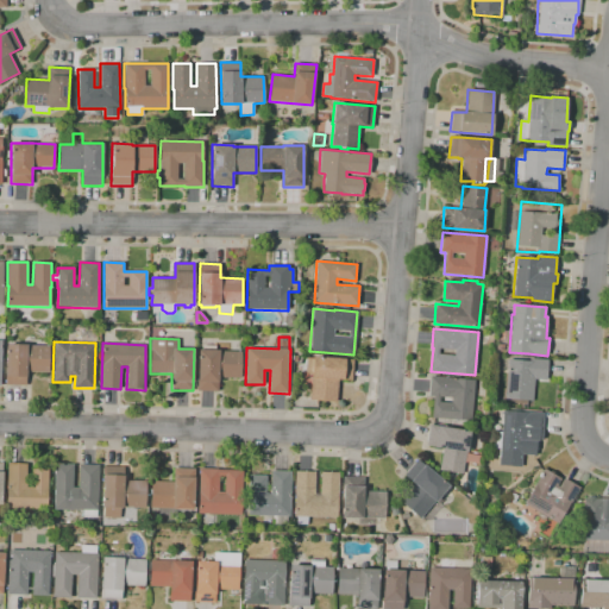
[(26,385),(5,385),(6,344),(27,345),(49,346),(49,372),(26,372),(26,385)]
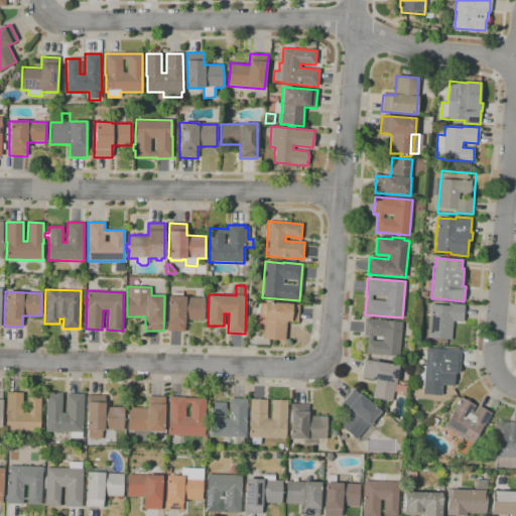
[(184,332),(166,331),(167,321),(168,296),(170,296),(170,292),(182,292),(182,296),(185,297),(205,298),(204,320),(184,320),(184,332)]
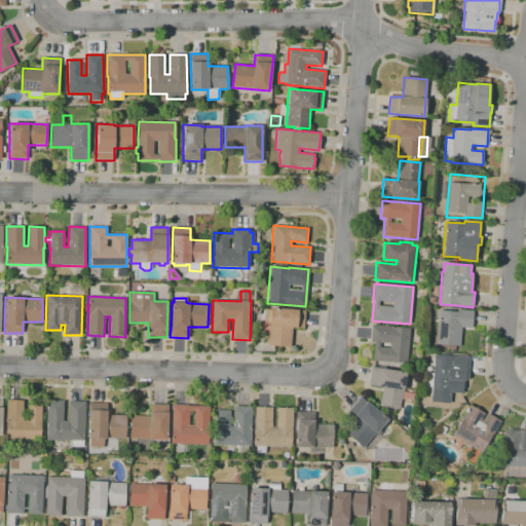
[(291,347),(267,345),(269,323),(264,323),(265,307),(298,310),(297,310),(305,311),(303,329),(292,328),(291,347)]
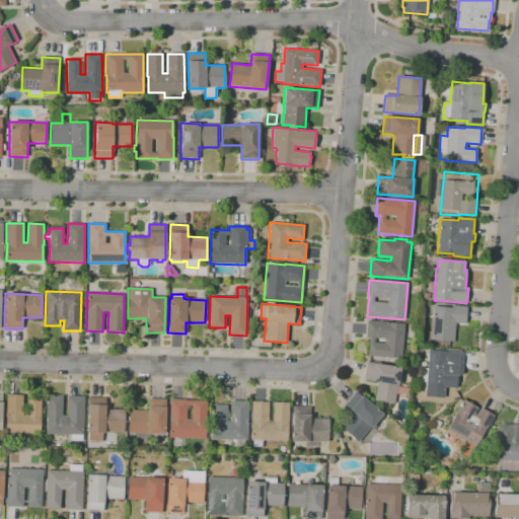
[(454,342),(430,340),(433,306),(451,308),(451,305),(467,307),(465,324),(455,323),(454,342)]
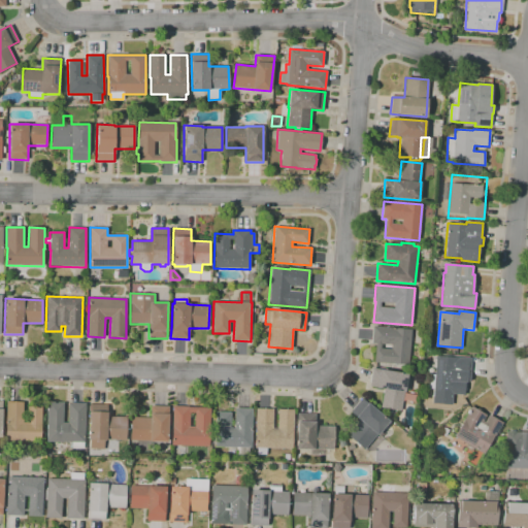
[(408,365),(388,363),(374,362),(375,343),(371,343),(373,326),(411,330),(408,365)]
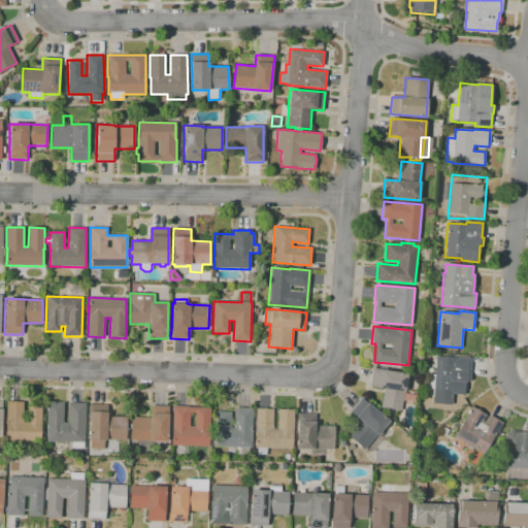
[(432,403),(433,390),(427,389),(428,374),(434,375),(436,357),(454,358),(454,357),(471,358),(470,373),(471,373),(470,382),(467,382),(467,383),(465,383),(465,395),(453,394),(452,405),(432,403)]
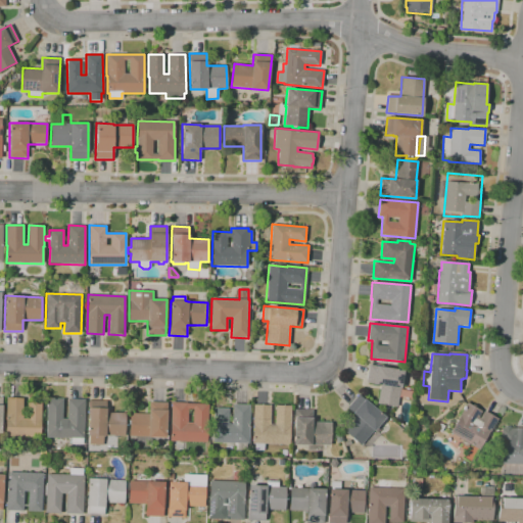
[(397,408),(377,403),(380,385),(366,382),(369,365),(405,371),(401,388),(400,388),(397,408)]
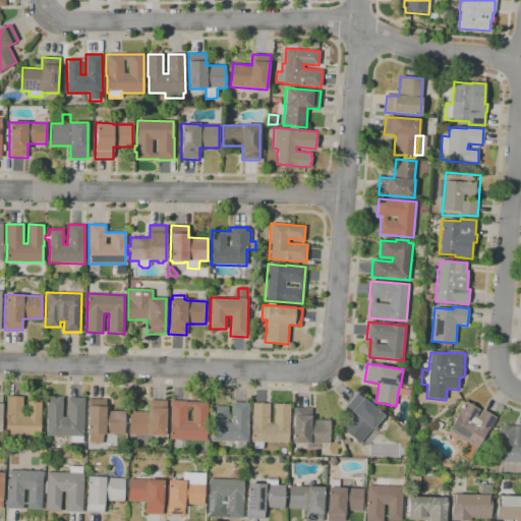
[(360,444),(342,428),(354,414),(346,407),(357,393),(385,415),(372,429),(360,444)]
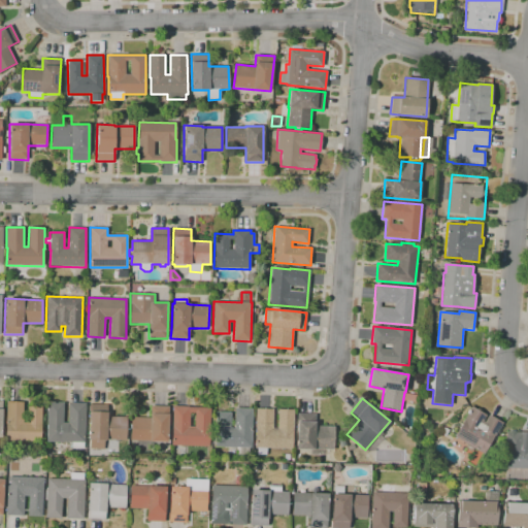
[(40,442),(5,440),(6,421),(5,421),(6,401),(24,402),(23,422),(27,423),(28,407),(42,407),(41,424),(40,442)]
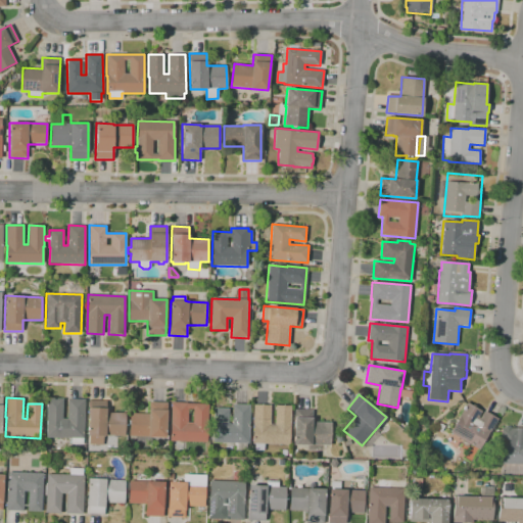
[(83,445),(73,444),(73,438),(46,437),(47,398),(62,398),(62,419),(67,419),(67,398),(85,399),(84,438),(83,445)]
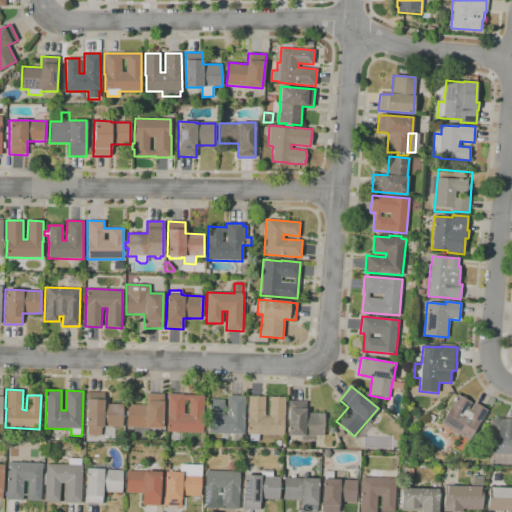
[(87,435),(87,427),(86,427),(86,399),(87,399),(87,392),(104,392),(104,400),(104,404),(123,404),(122,427),(103,426),(103,427),(101,427),(101,436),(87,435)]
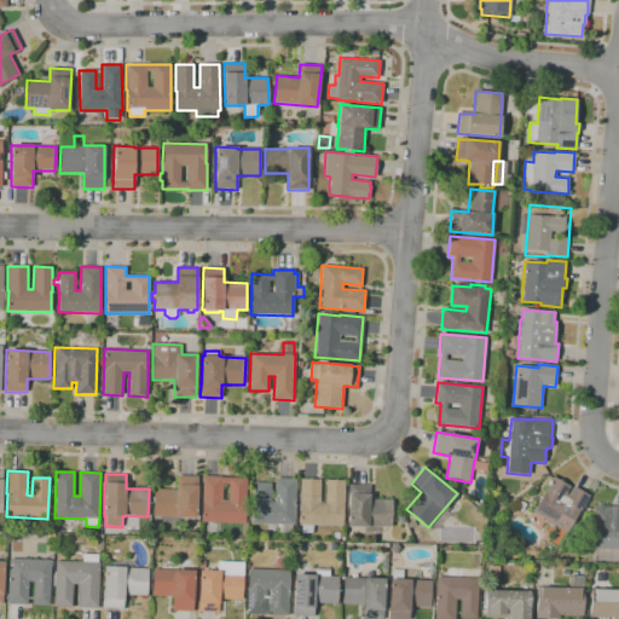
[(197,519),(175,518),(152,516),(154,490),(175,490),(177,475),(198,476),(197,519)]
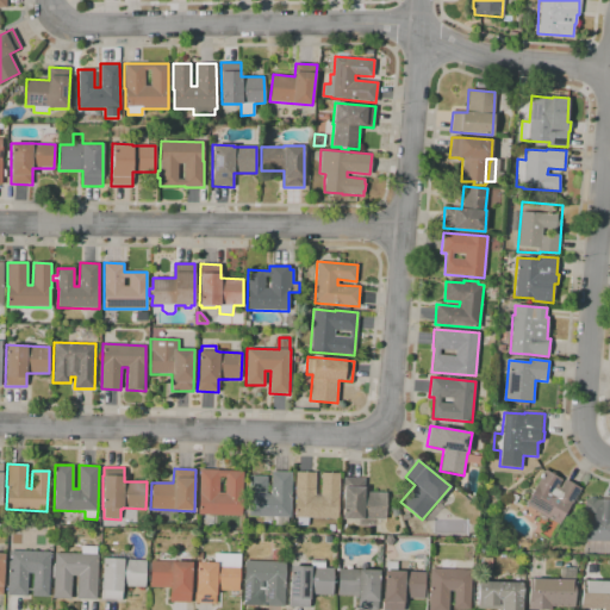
[(198,515),(199,493),(200,470),(218,470),(243,471),(242,516),(198,515)]
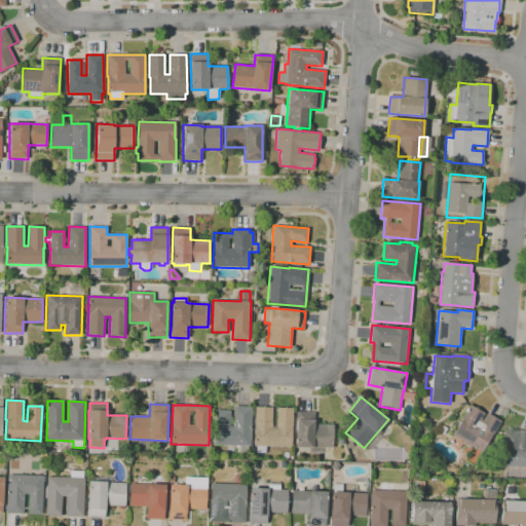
[(482,453),(453,436),(463,417),(462,417),(470,405),(475,408),(476,407),(480,409),(479,410),(484,414),(481,419),(483,420),(487,413),(501,421),(493,436),(492,435),(482,453)]
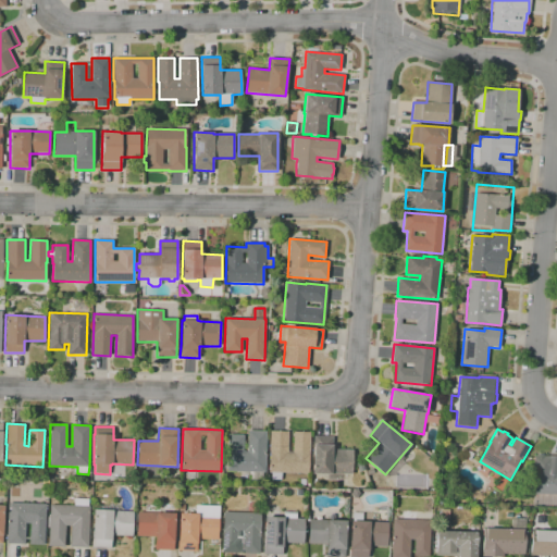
[(262,481),(250,480),(251,472),(226,471),(229,434),(243,435),(243,452),(247,452),(248,431),(267,431),(265,472),(262,472),(262,481)]
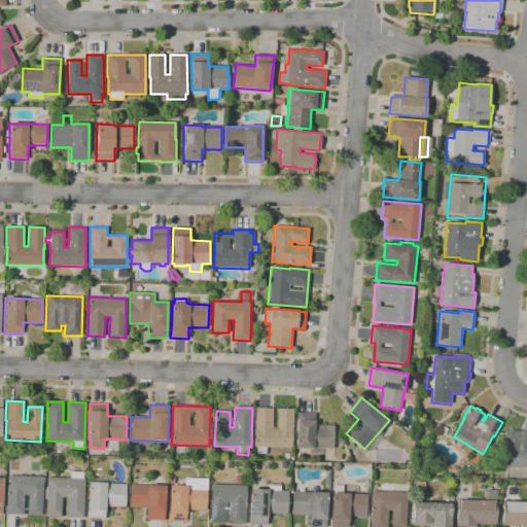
[(266,454),(256,454),(256,447),(254,447),(255,408),(273,409),(272,428),(277,428),(278,409),(293,409),(292,448),(266,448),(266,454)]
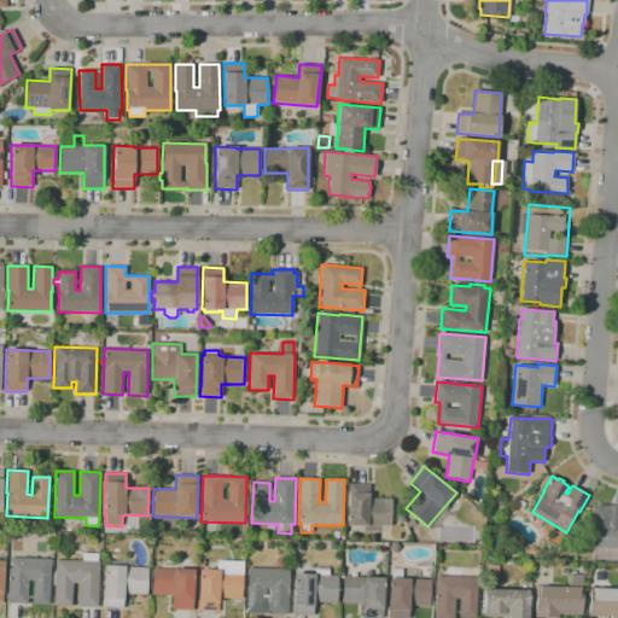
[(382,534),(366,534),(366,526),(348,526),(348,484),(369,484),(368,494),(369,494),(369,499),(391,500),(390,526),(382,526),(382,534)]
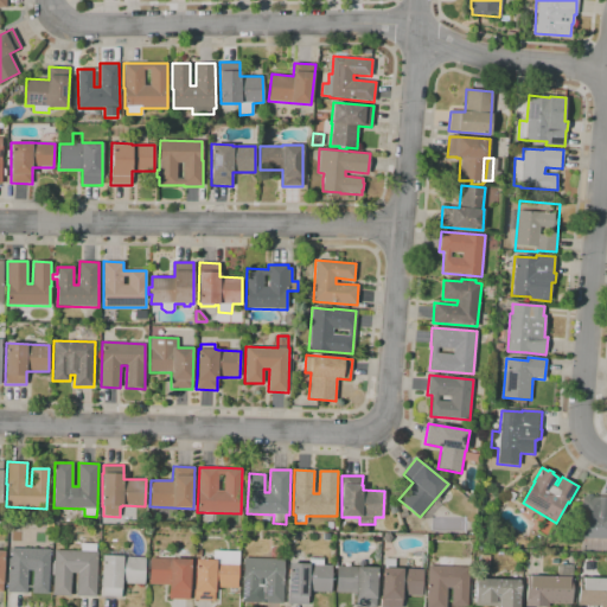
[(512,502),(506,498),(511,491),(516,494),(512,502)]
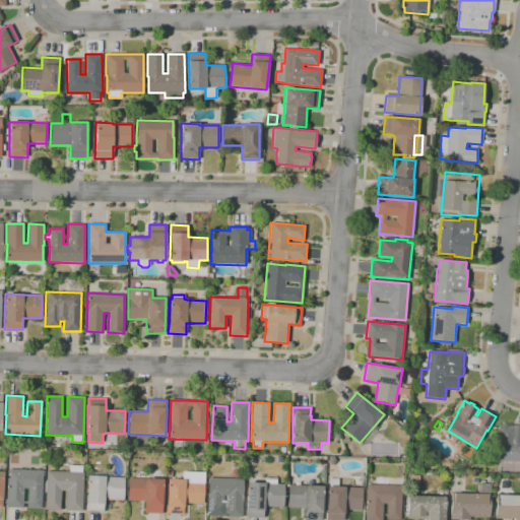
[(502,426),(503,425),(507,425),(508,426),(514,426),(519,426),(519,461),(498,461),(499,442),(498,442),(499,425),(502,426)]
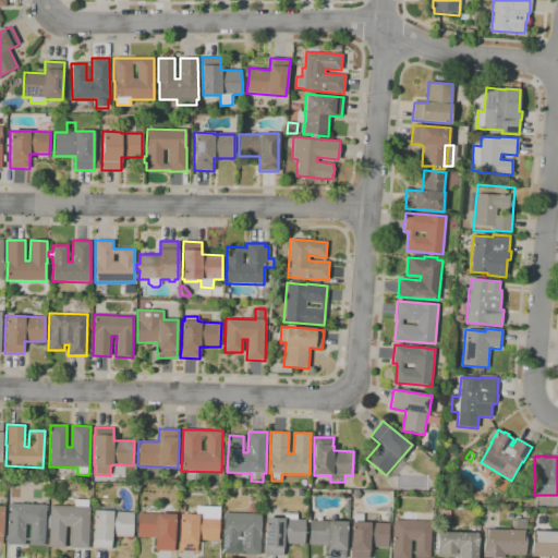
[(44,546),(29,545),(31,524),(25,524),(24,545),(7,545),(8,504),(46,505),(44,546)]
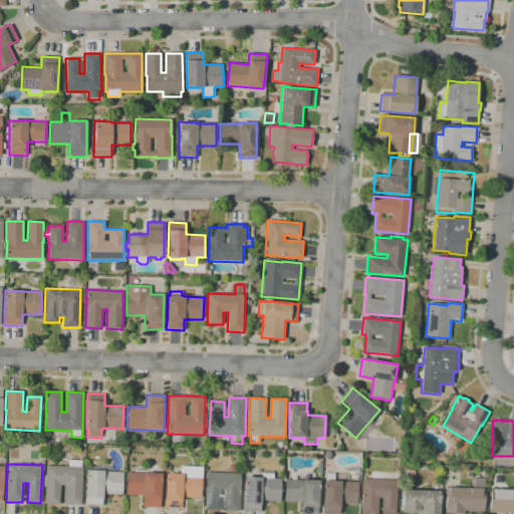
[(81,505),(64,505),(65,485),(60,485),(59,505),(44,504),(46,466),(83,467),(82,490),(83,490),(82,500),(81,500),(81,505)]
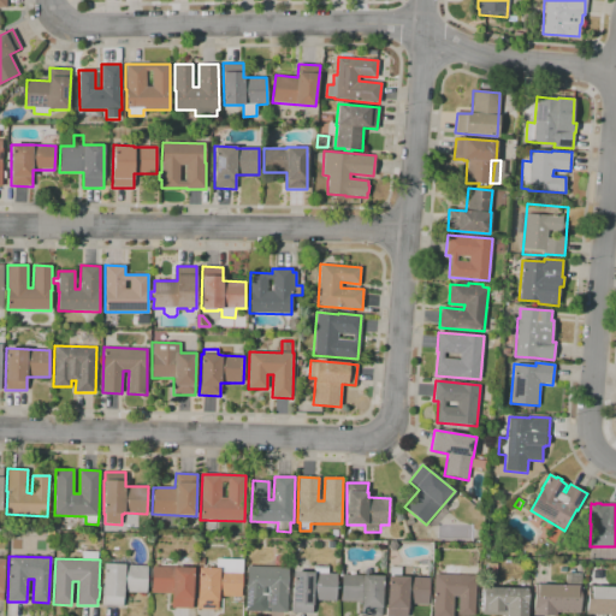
[(123,606),(102,605),(104,564),(147,567),(147,593),(123,592),(123,606)]
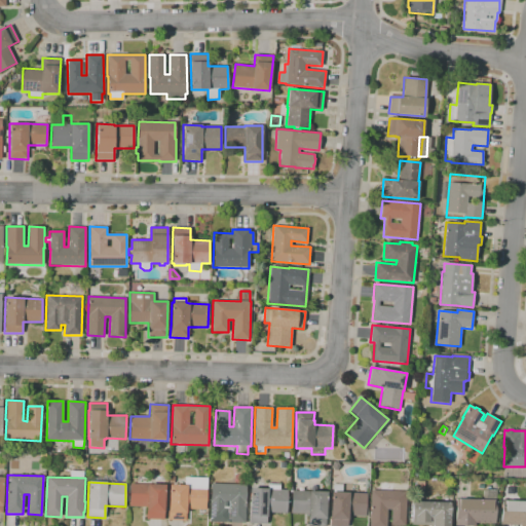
[(267,524),(249,524),(250,488),(268,489),(268,483),(280,484),(279,489),(288,490),(287,513),(267,513),(267,524)]
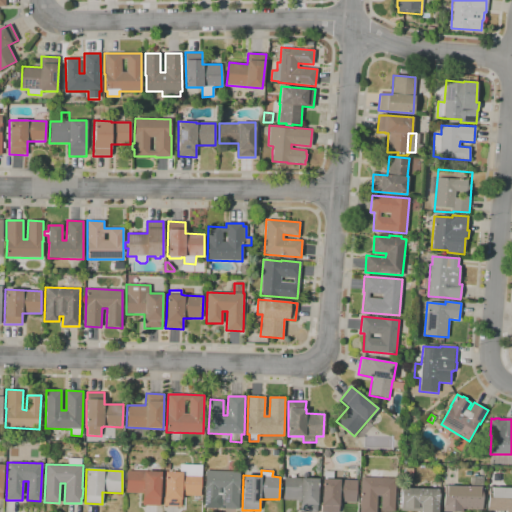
[(376,511),(359,511),(361,477),(372,477),(373,470),(383,470),(383,478),(396,478),(394,511),(380,511),(381,496),(377,496),(376,511)]
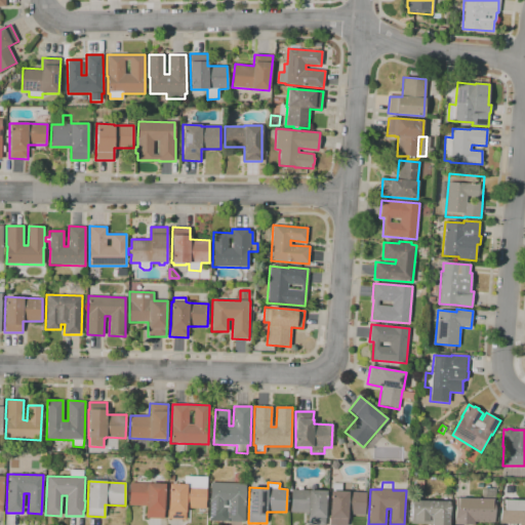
[(164,519),(146,518),(147,507),(129,506),(129,483),(165,484),(164,519)]
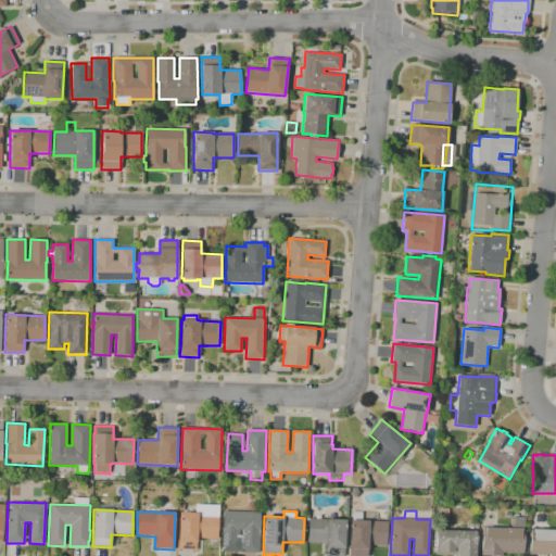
[(258,553),(222,552),(223,512),(260,513),(260,530),(258,553)]
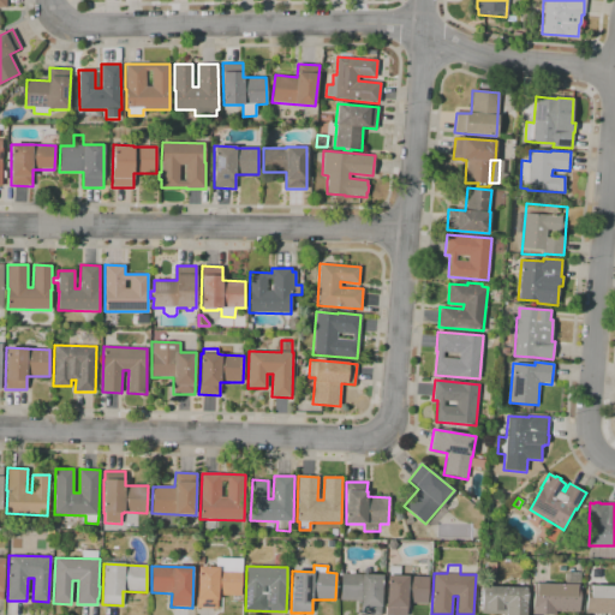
[(406,614),(386,614),(388,575),(389,575),(389,566),(401,566),(400,575),(429,577),(428,604),(407,603),(406,614)]
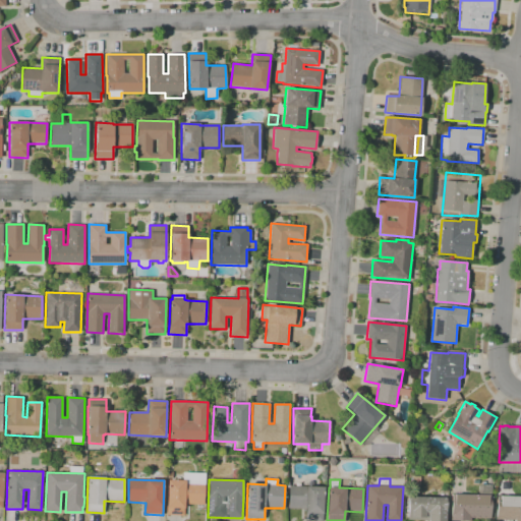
[(184,516),(166,515),(168,480),(205,482),(204,505),(184,505),(184,516)]
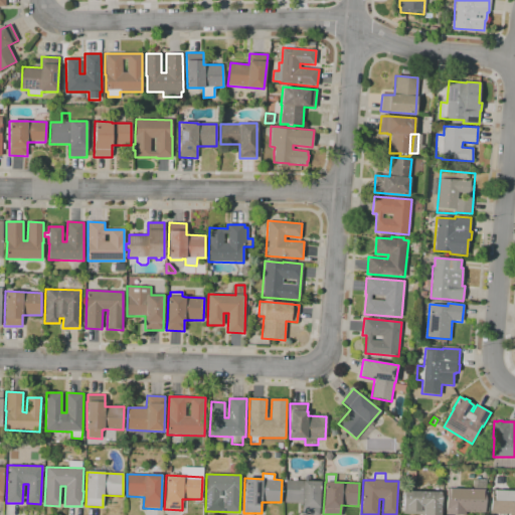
[(465,514),(445,514),(446,511),(447,488),(473,489),(473,479),(486,480),(485,490),(486,490),(485,513),(481,513),(465,512),(465,514)]
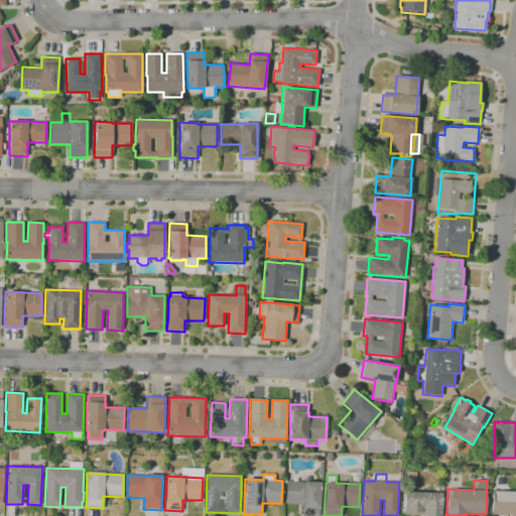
[(319,515),(302,515),(302,504),(285,504),(286,481),(303,482),(320,483),(319,515)]
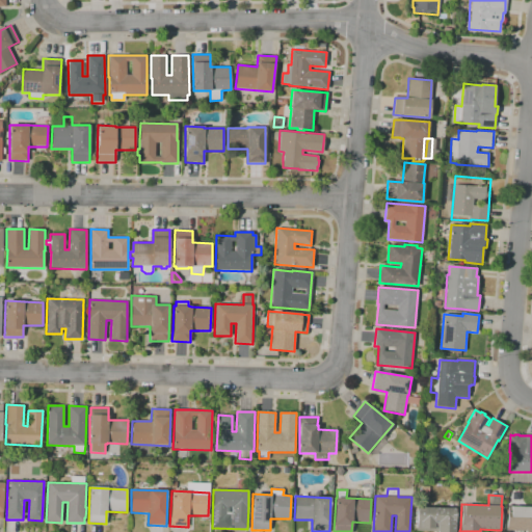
[(531,531),(526,531),(507,530),(507,506),(531,506),(531,531)]
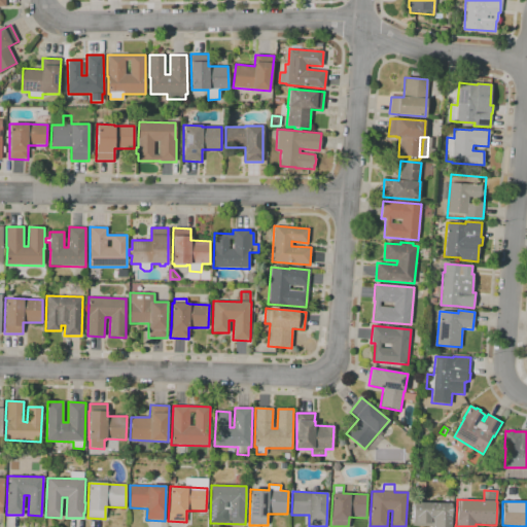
[(451,526),(433,526),(413,526),(414,502),(451,503),(451,526)]
